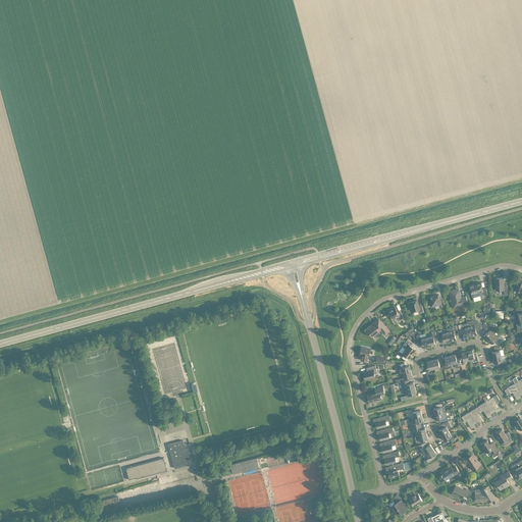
[(503,277),(494,277),(494,290),(503,290),(504,295),(507,295),(507,284),(503,284),(503,281),(503,277)]
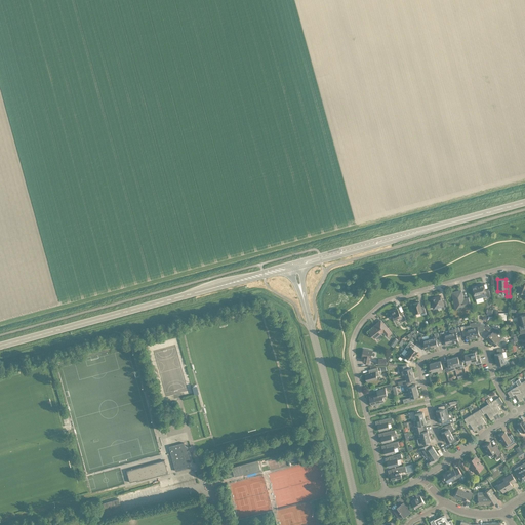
[(486,295),(486,296),(490,295),(488,289),(484,290),(483,283),(479,284),(479,285),(472,287),(475,298),(486,295)]
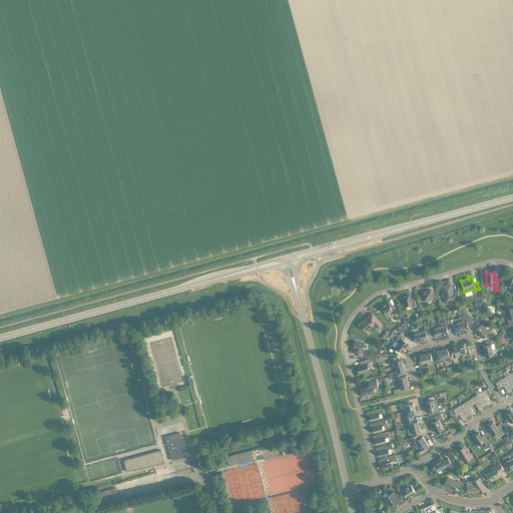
[(444,300),(445,303),(449,301),(449,300),(459,297),(457,291),(453,292),(450,283),(441,286),(443,294),(442,294),(444,300)]
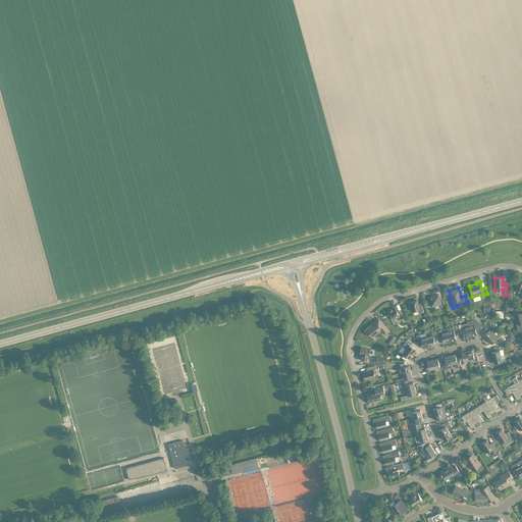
[(437,294),(427,297),(429,303),(430,306),(434,305),(435,308),(439,307),(445,305),(442,299),(439,300),(437,294)]
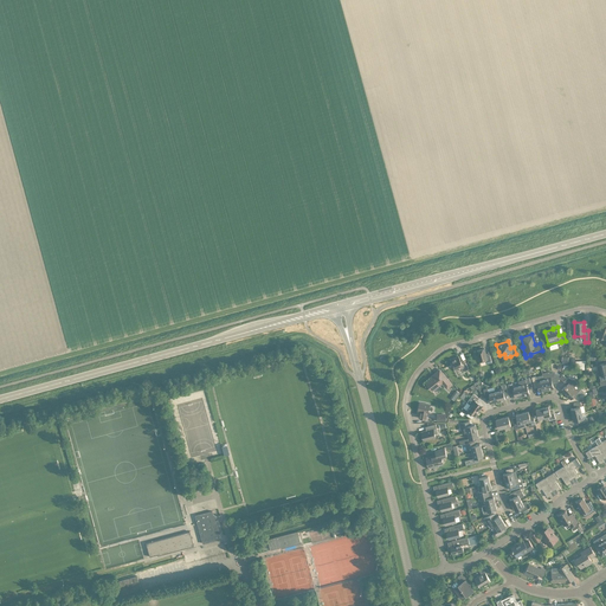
[(485,355),(483,348),(476,350),(479,361),(484,359),(485,363),(491,362),(489,355),(485,355)]
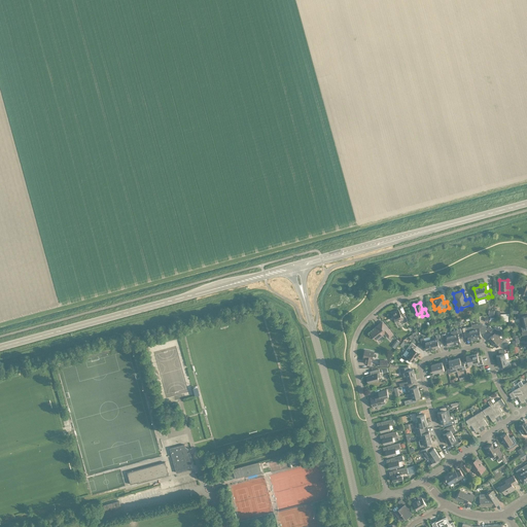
[(400,315),(398,310),(391,313),(393,316),(392,316),(393,319),(394,318),(396,322),(400,320),(401,322),(407,320),(403,313),(400,315)]
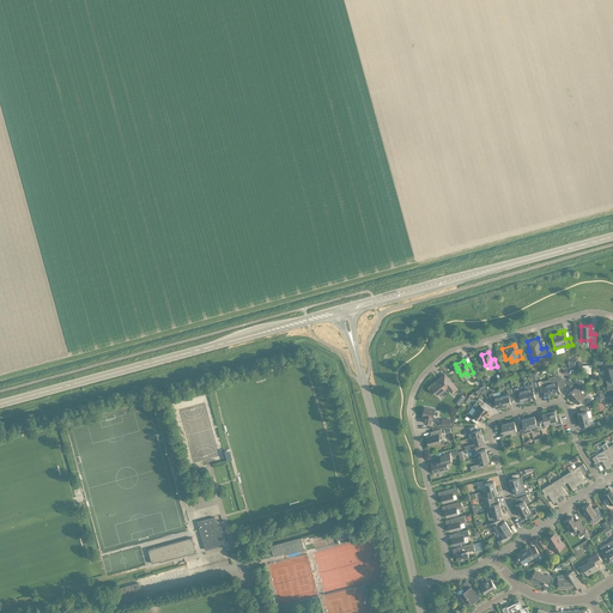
[(607,374),(612,372),(612,365),(607,366),(606,363),(601,364),(604,370),(606,369),(607,374)]
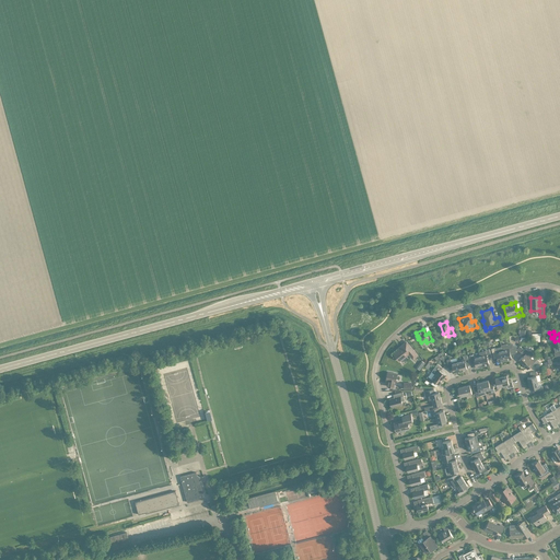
[(399,348),(393,353),(398,361),(408,353),(412,359),(417,354),(407,342),(406,341),(398,348),(399,348)]
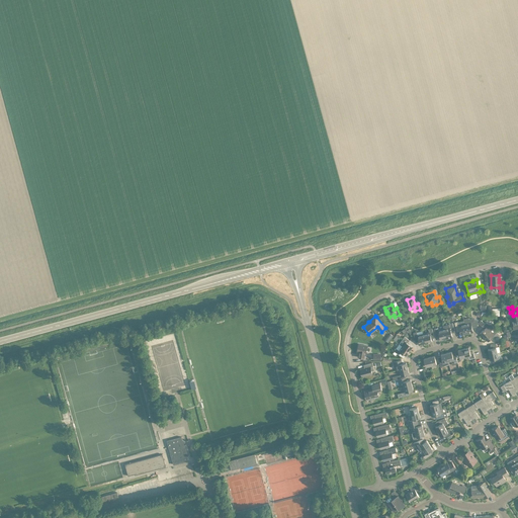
[(466,333),(472,332),(470,326),(471,325),(476,327),(478,320),(472,318),(469,319),(467,318),(463,319),(462,319),(463,321),(466,333)]
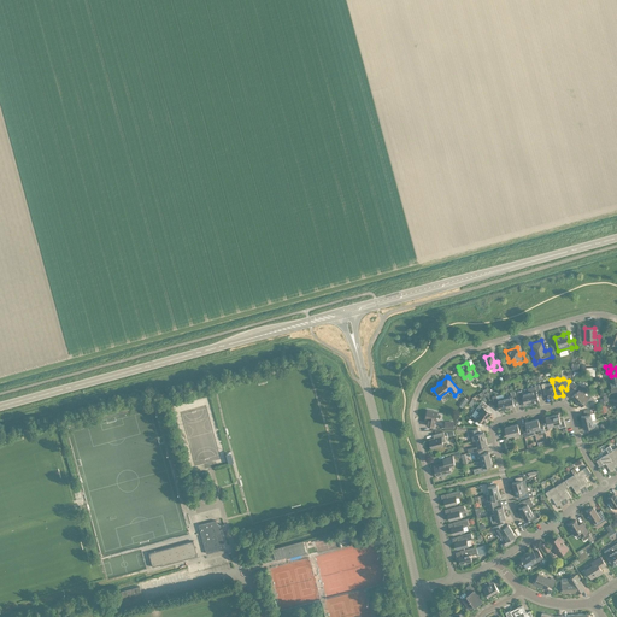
[(556,397),(552,382),(545,383),(545,382),(541,383),(542,392),(546,392),(547,392),(548,399),(556,397)]
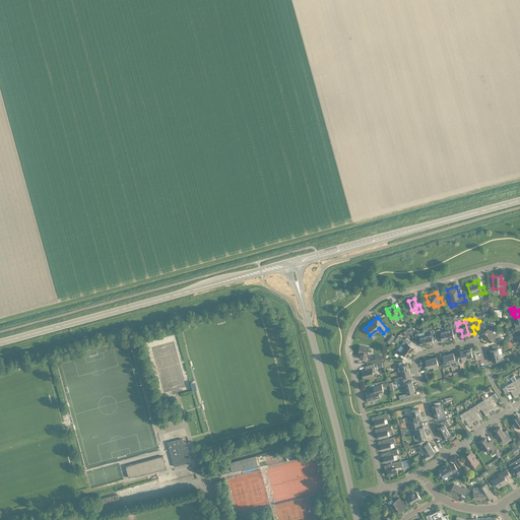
[(484,338),(492,331),(495,328),(492,325),(490,325),(488,323),(483,327),(485,329),(480,334),(484,338)]
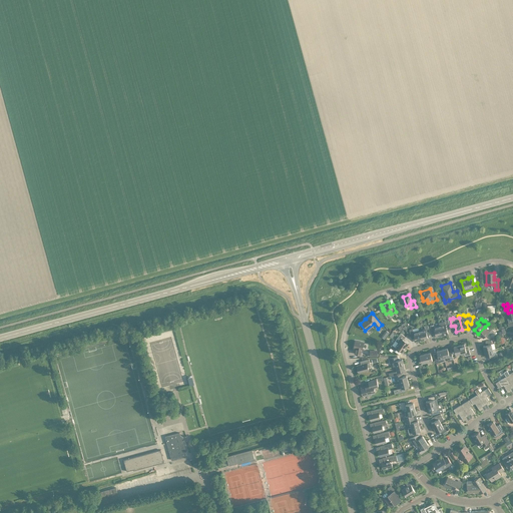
[(438,323),(439,325),(441,335),(447,334),(446,328),(449,327),(448,320),(444,321),(438,323)]
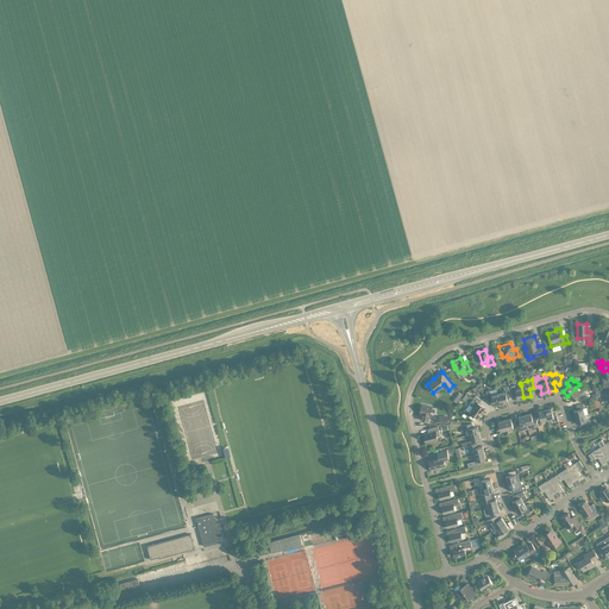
[(523,397),(521,385),(514,388),(514,384),(509,385),(512,394),(515,393),(518,400),(523,397)]
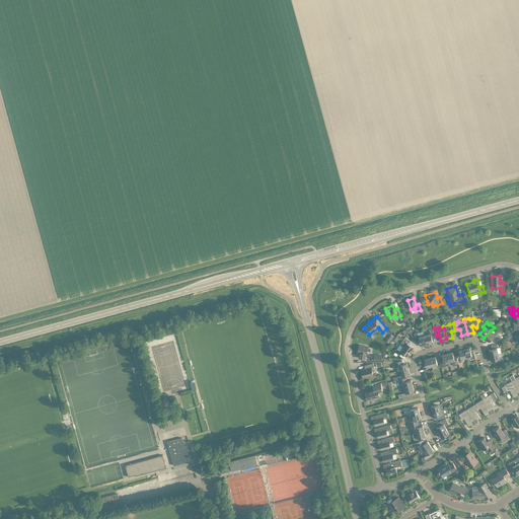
[(423,334),(426,344),(432,343),(431,338),(431,337),(434,336),(432,328),(429,329),(430,332),(423,334)]
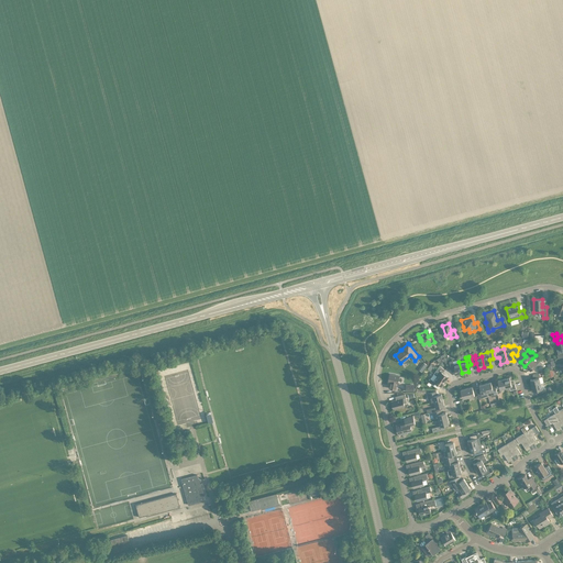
[(532,359),(525,366),(529,371),(534,365),(537,367),(542,363),(539,361),(537,363),(532,359)]
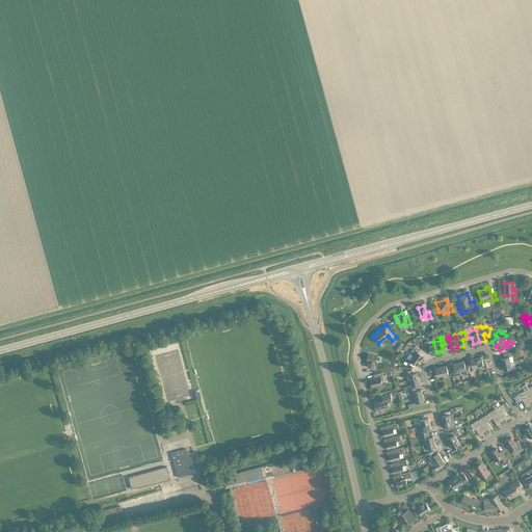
[(433,342),(428,344),(427,341),(424,341),(425,349),(428,348),(429,349),(430,354),(436,352),(433,342)]
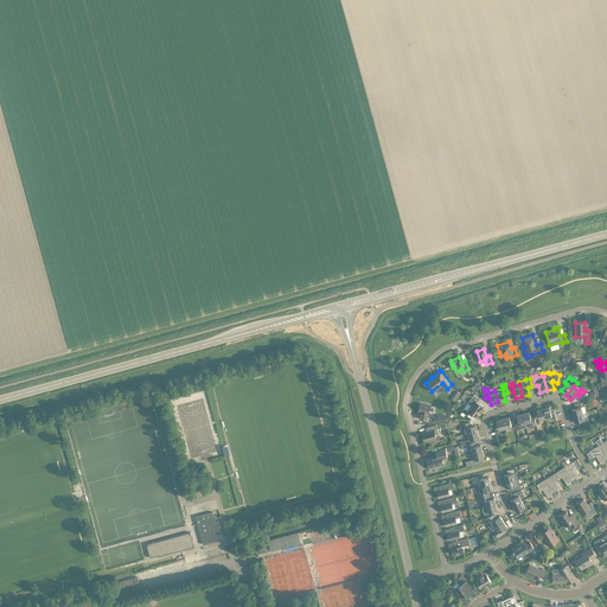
[(473,394),(471,397),(467,402),(479,411),(483,406),(477,401),(479,398),(473,394)]
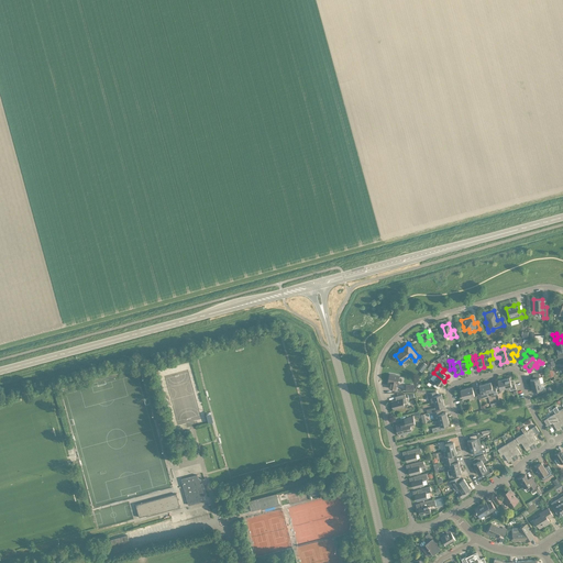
[(441,386),(444,382),(433,373),(428,382),(433,385),(435,382),(441,386)]
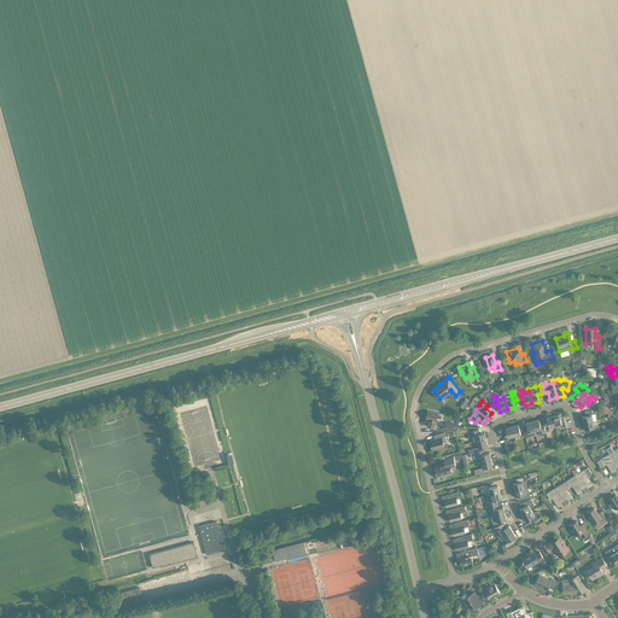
[(586,415),(581,417),(583,423),(593,420),(595,419),(596,419),(594,413),(592,413),(590,409),(584,410),(586,415)]
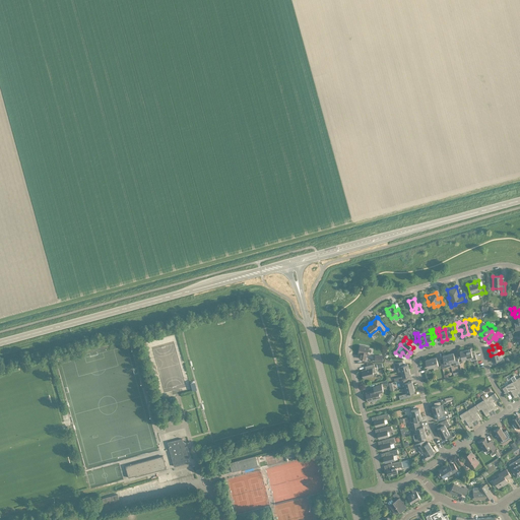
[(359,358),(365,359),(366,353),(367,353),(368,346),(360,345),(358,352),(360,352),(359,358)]
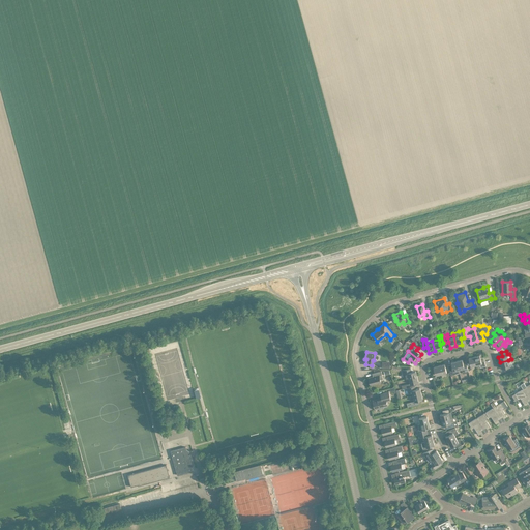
[(473,356),(475,364),(478,363),(480,366),(486,365),(483,357),(480,358),(479,355),(473,356)]
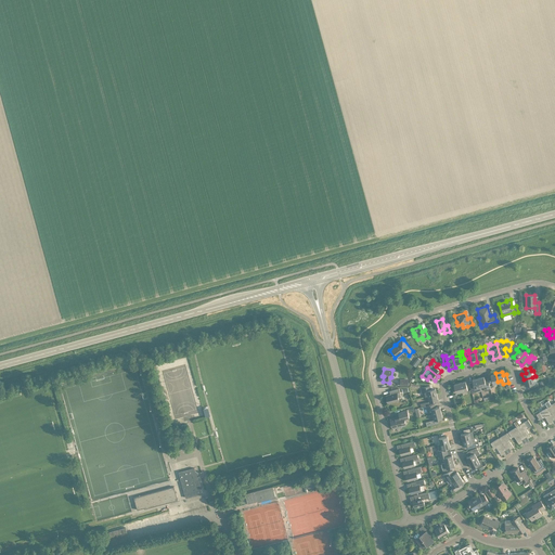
[(479,386),(482,386),(483,390),(490,389),(490,387),(489,385),(488,378),(485,379),(483,376),(477,377),(479,386)]
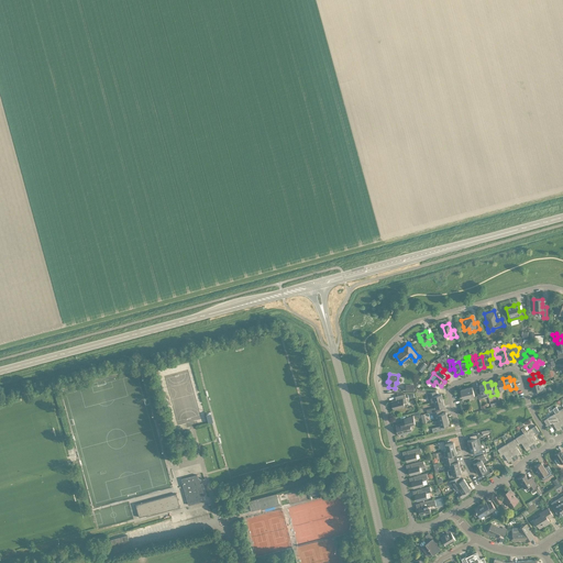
[(540,383),(531,385),(532,390),(534,390),(536,390),(537,389),(537,393),(545,390),(544,387),(543,388),(542,382),(540,383)]
